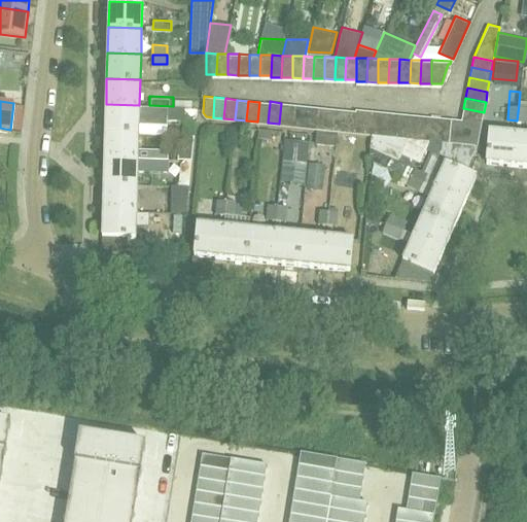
[(259,102),(257,122),(268,123),(270,103),(259,102)]
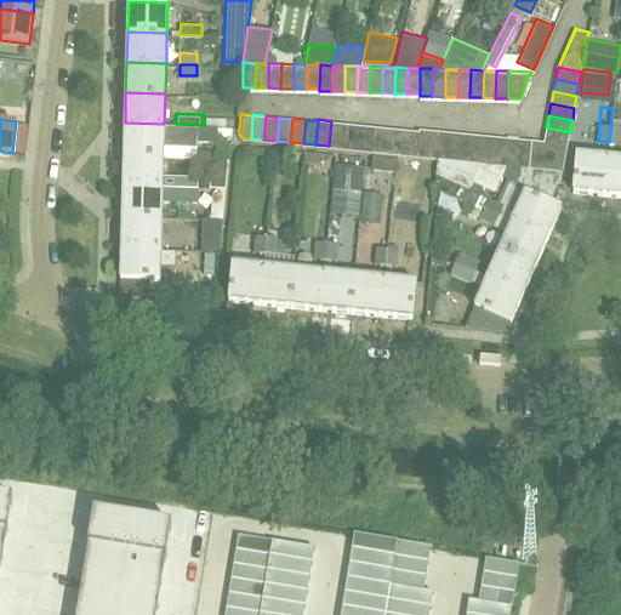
[(331,121),(329,146),(341,147),(343,123),(331,121)]
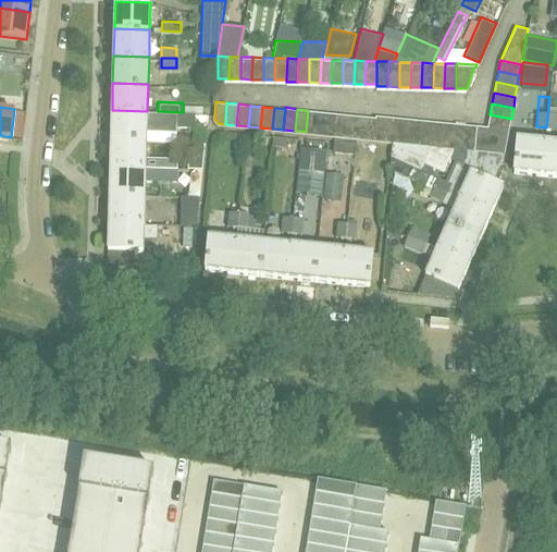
[(111,137),(146,138),(147,129),(176,129),(176,123),(195,124),(196,113),(160,112),(147,111),(112,110),(111,137)]
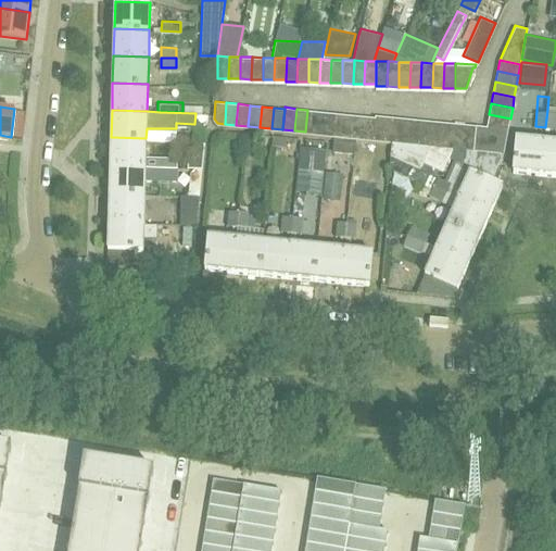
[(307,110),(305,132),(316,133),(318,111),(307,110)]
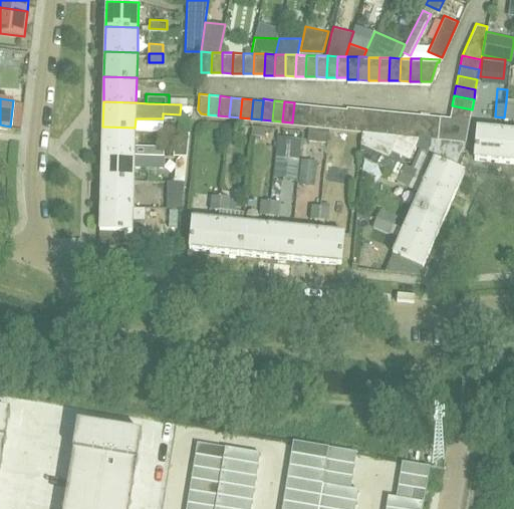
[(513,102),(506,101),(504,117),(513,118),(513,111),(513,102)]
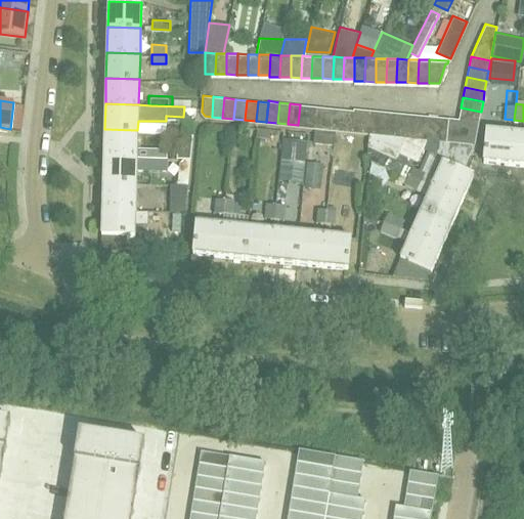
[(300,104),(298,125),(309,126),(311,105),(300,104)]
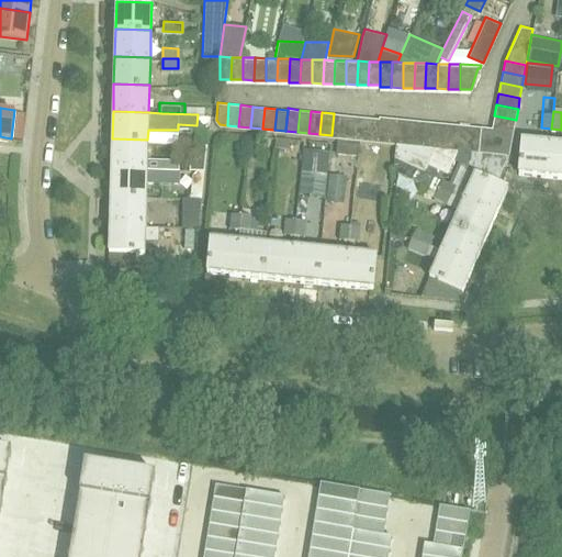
[(334,113),(332,135),(338,136),(343,136),(345,114),(334,113)]
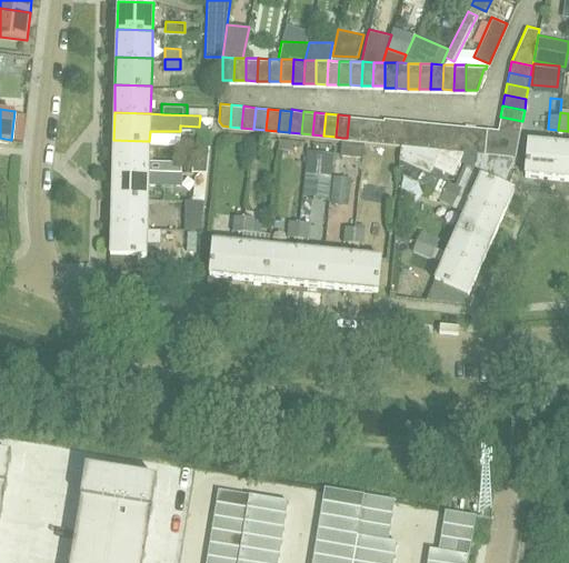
[(349,116),(347,138),(358,139),(360,117),(349,116)]
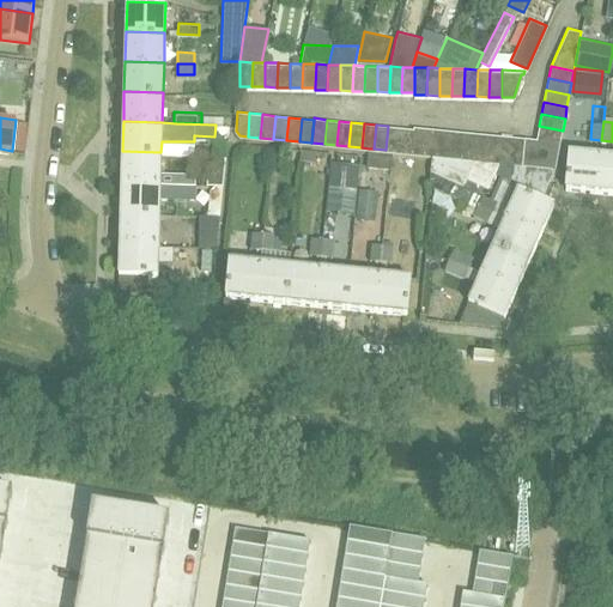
[(388,126),(386,150),(392,151),(399,151),(401,127),(388,126)]
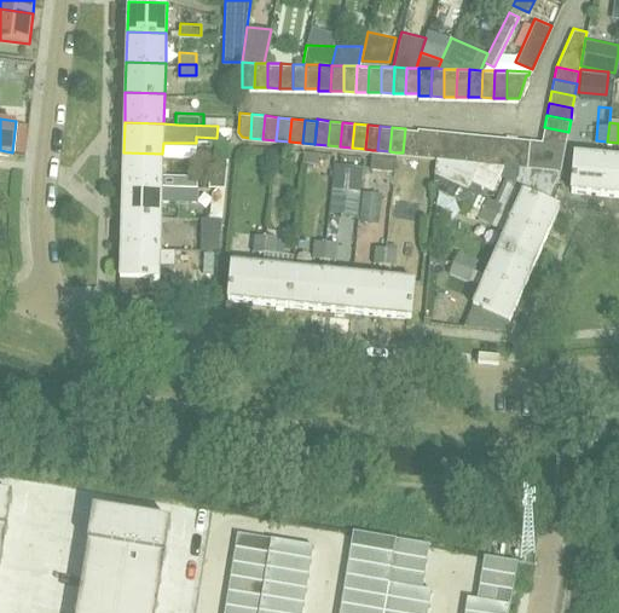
[(417,127),(417,129),(415,154),(427,155),(429,128),(417,127)]
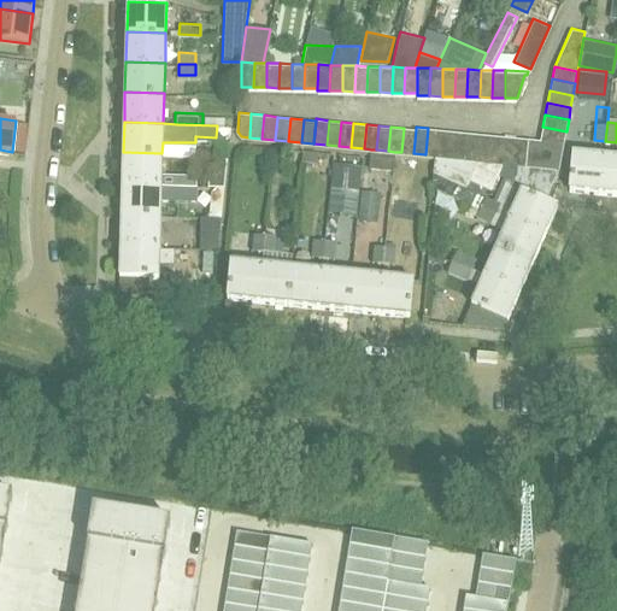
[(542,127),(540,139),(559,168),(566,131),(542,127)]
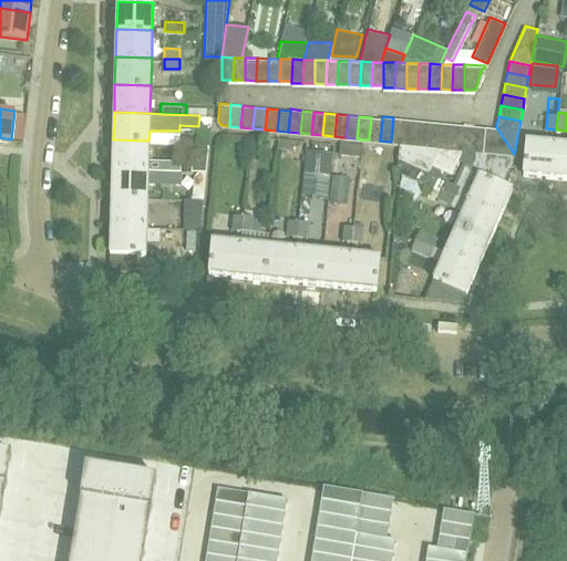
[(371,117),(369,139),(380,141),(382,118),(371,117)]
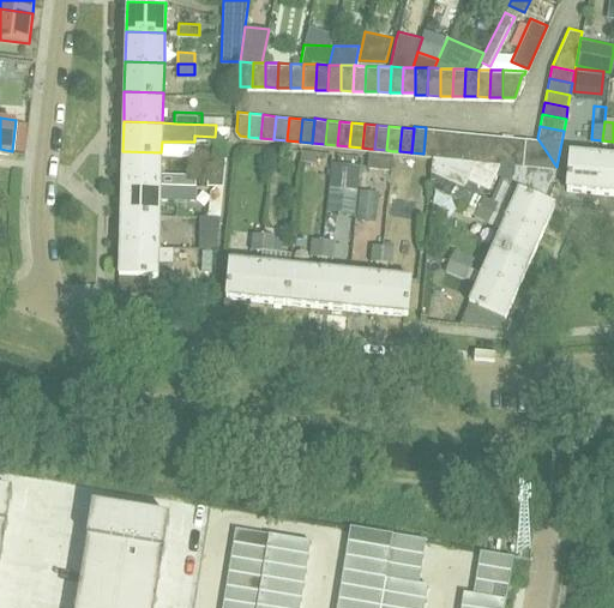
[(426,127),(423,154),(431,155),(435,155),(439,128),(426,127)]
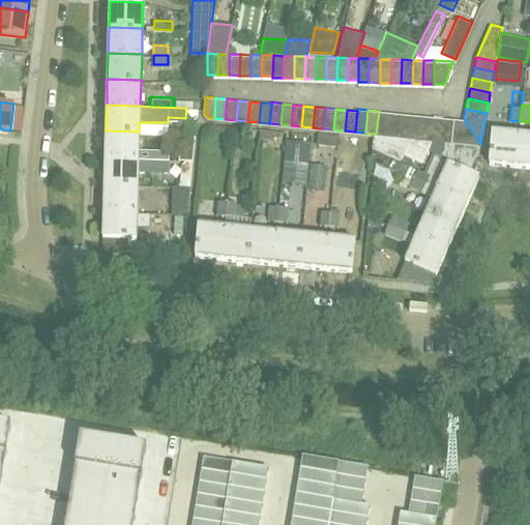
[(379,111),(376,134),(387,135),(389,112),(379,111)]
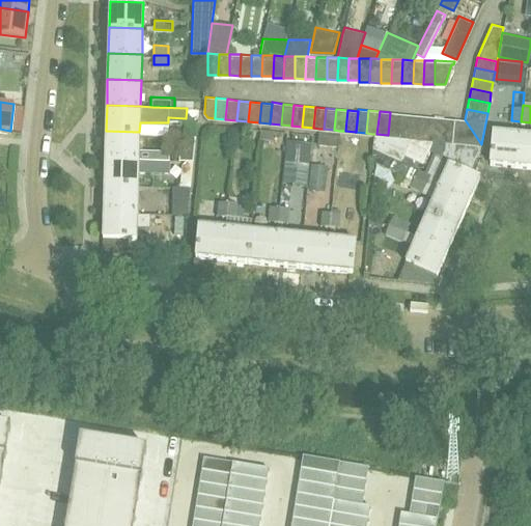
[(390,112),(388,135),(398,136),(400,113),(390,112)]
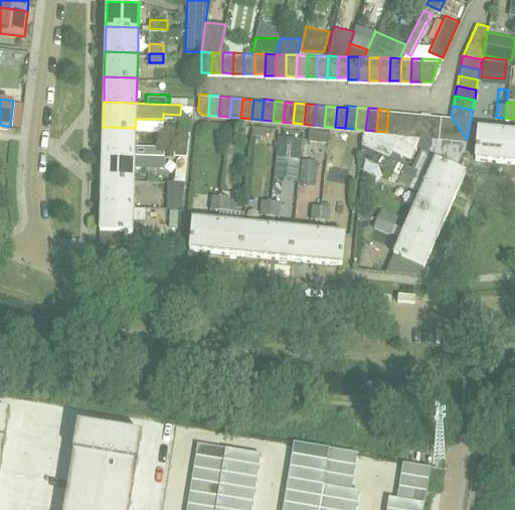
[(388,110),(386,132),(396,133),(398,111),(388,110)]
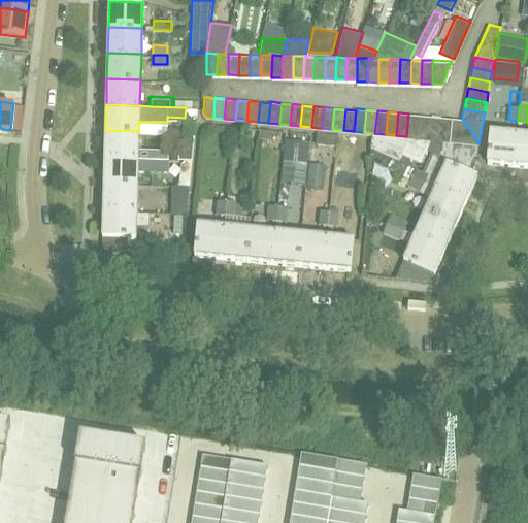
[(408,113),(406,136),(418,137),(420,115),(408,113)]
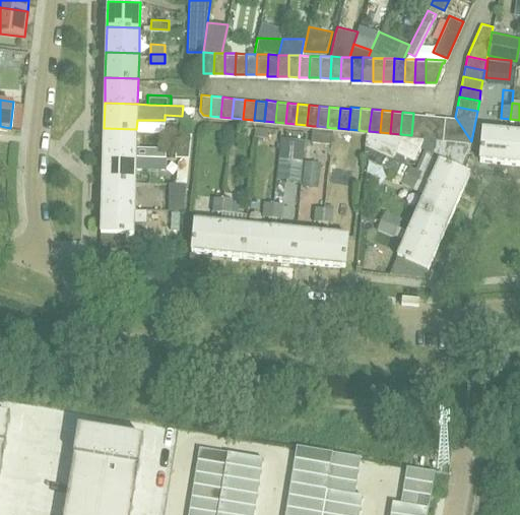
[(413,113),(411,135),(420,136),(421,136),(424,114),(413,113)]
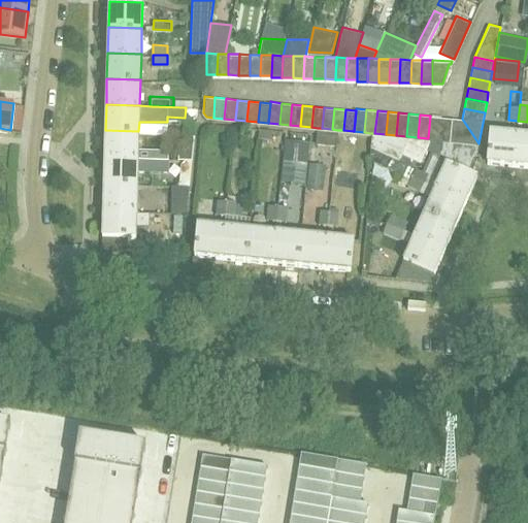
[(430,116),(428,138),(438,139),(440,117),(430,116)]
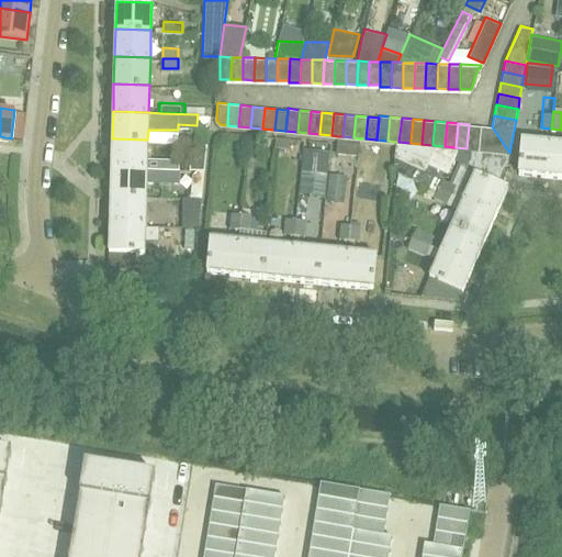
[(469,124),(467,148),(478,149),(481,125),(469,124)]
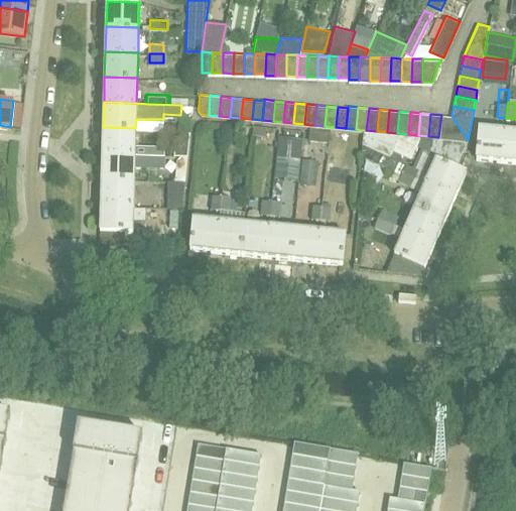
[(441,115),(438,137),(468,140),(452,116),(441,115)]
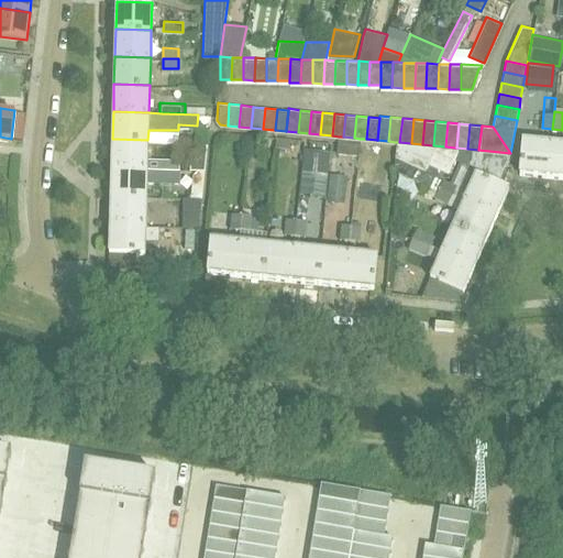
[(289,148),(290,137),(276,135),(275,146),(289,148)]
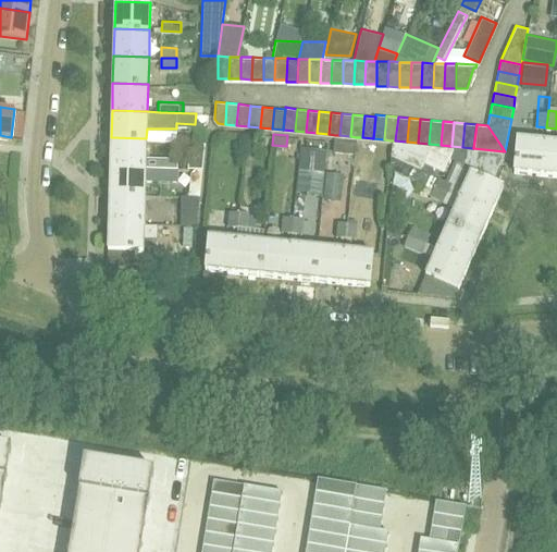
[(339,135),(335,135),(334,148),(355,150),(356,137),(350,136),(339,135)]
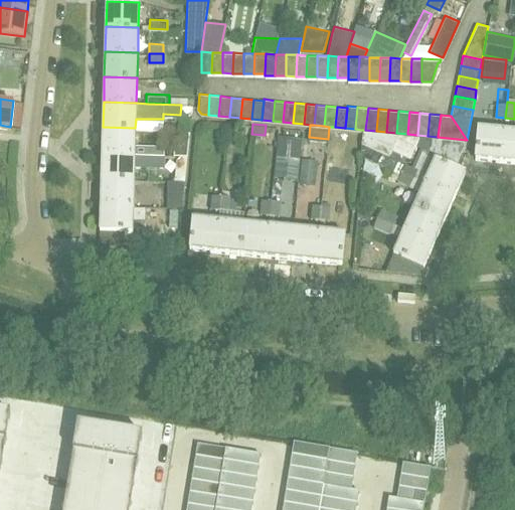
[(501,159),(504,128),(478,126),(475,156),(501,159)]
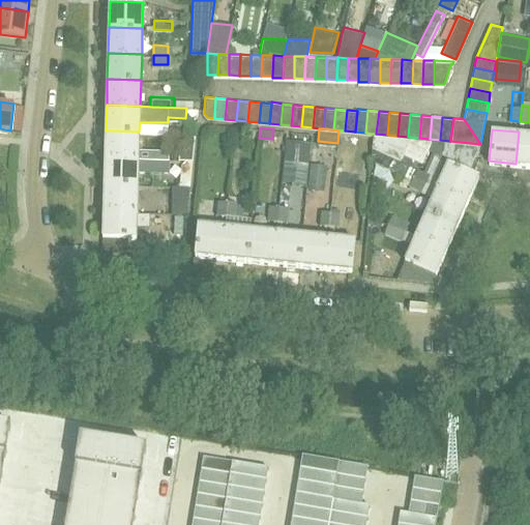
[(105,156),(139,157),(139,132),(106,130),(105,156)]
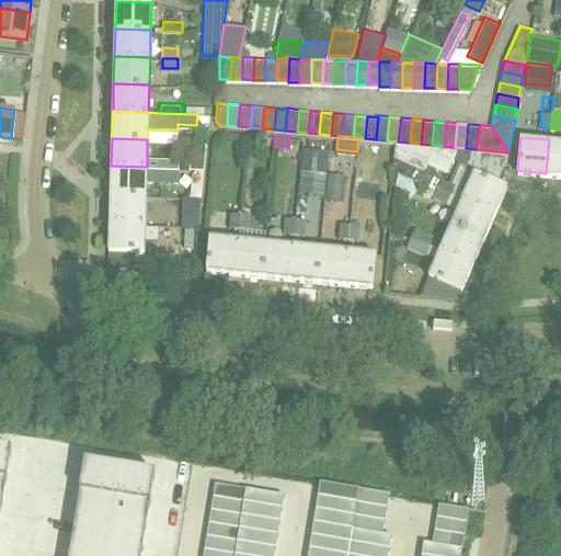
[(560,174),(560,140),(549,139),(546,173),(560,174)]
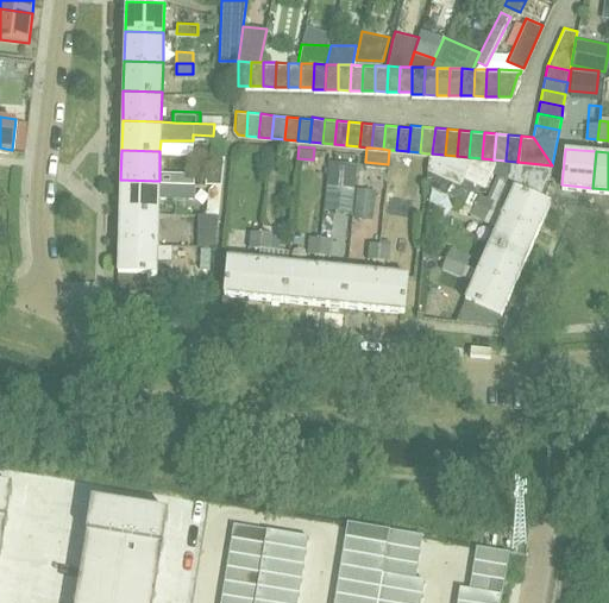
[(469,157),(457,156),(445,155),(432,154),(427,154),(425,181),(466,200),(473,182),(482,186),(489,168),(540,190),(552,165),(518,162),(506,161),(494,159),(493,159),(482,158),(469,157)]
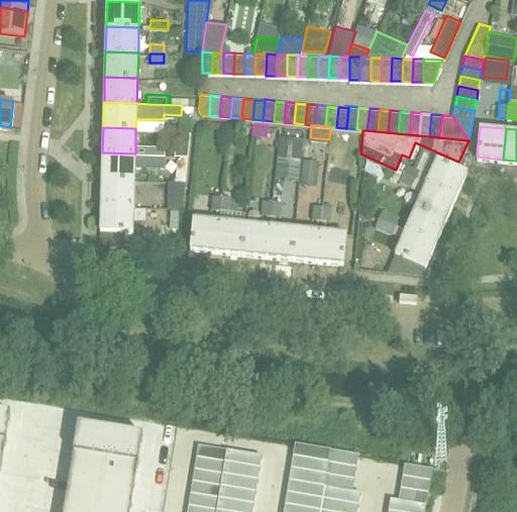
[(298,177),(302,137),(279,134),(277,157),(275,175),(298,177)]
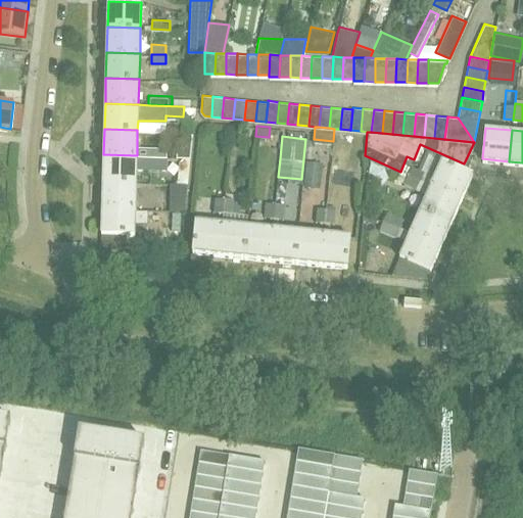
[(103,154),(103,180),(136,181),(136,165),(137,155),(103,154)]
